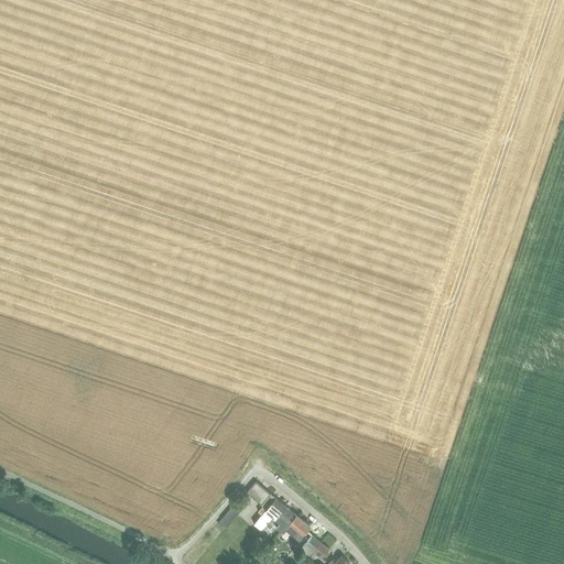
[(283,507),(285,506),(256,481),(247,492),(263,506),(258,511),(262,513),(253,523),(262,530),(266,525),(270,520),(273,516),(275,512),(279,514),(284,508),(283,507)]
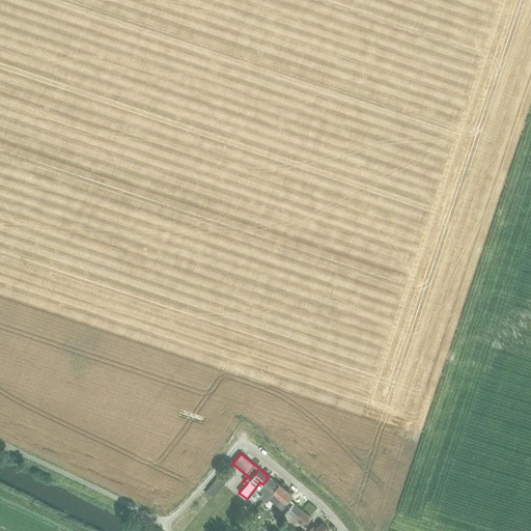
[(214,495),(227,479),(221,474),(207,490),(211,492),(214,495)]
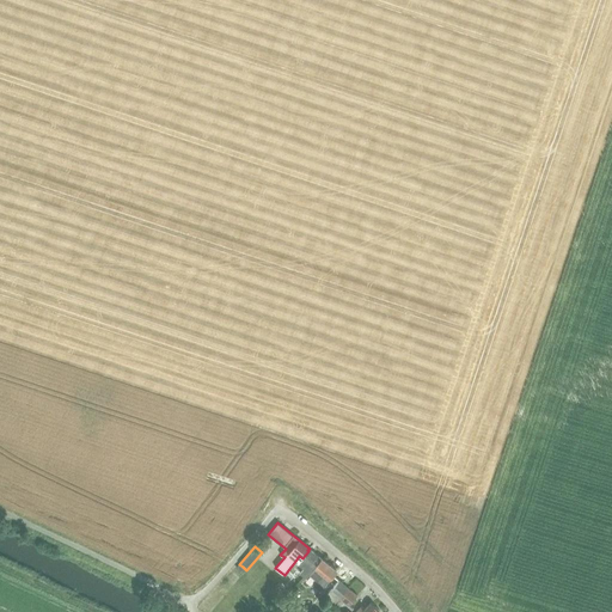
[(310,549),(307,550),(308,551),(303,558),(299,556),(297,560),(293,564),(294,565),(306,576),(308,573),(320,558),(310,549)]
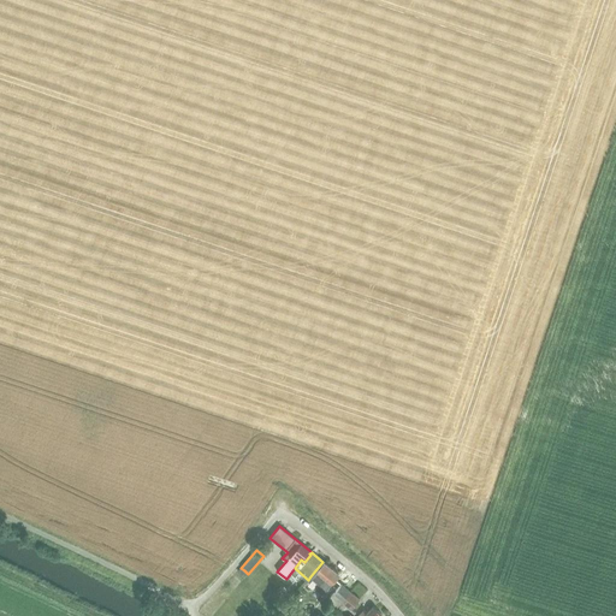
[(338,575),(323,562),(311,576),(319,582),(314,587),(323,594),(338,575)]
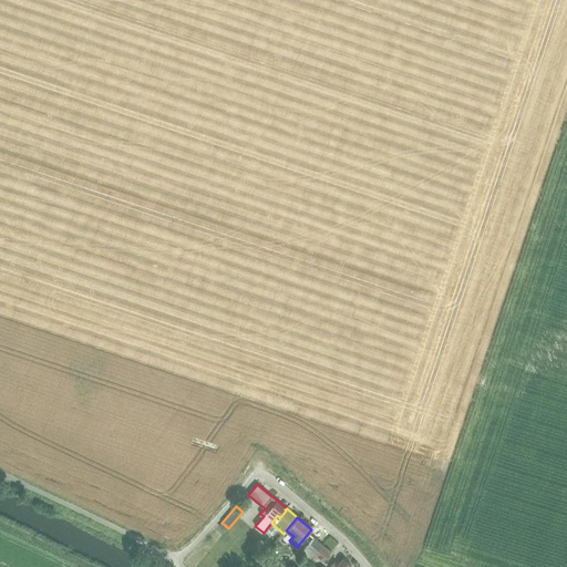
[(266,532),(260,538),(264,542),(270,535),(266,532)]
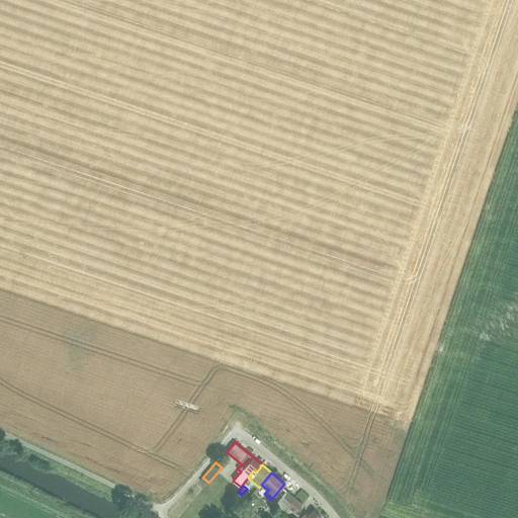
[(283,510),(287,506),(294,498),(287,491),(276,504),(283,510)]
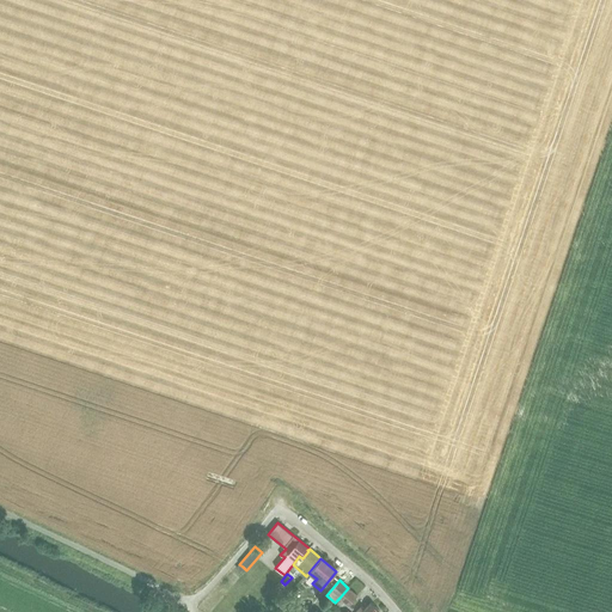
[(348,588),(340,598),(349,605),(357,595),(348,588)]
